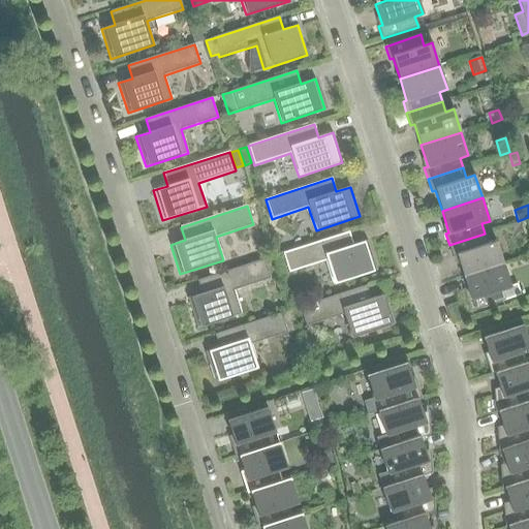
[(367,241),(353,245),(349,232),(283,253),(289,273),(325,260),(333,284),(377,271),(367,241)]
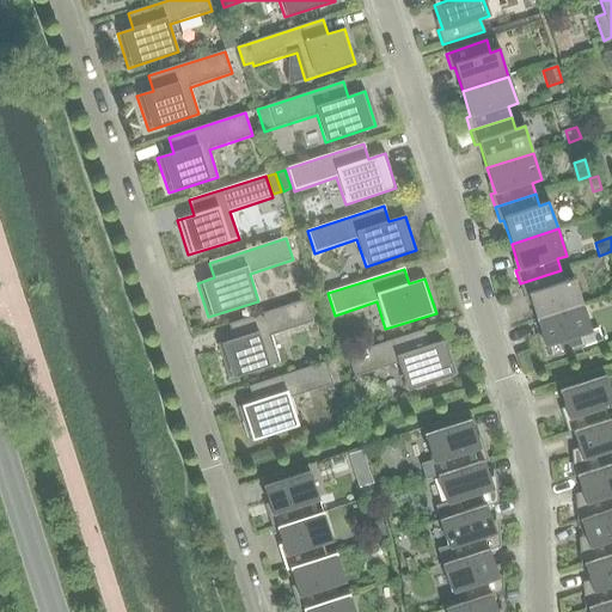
[(536,320),(582,305),(574,279),(564,282),(561,270),(520,283),(524,298),(528,297),(536,320)]
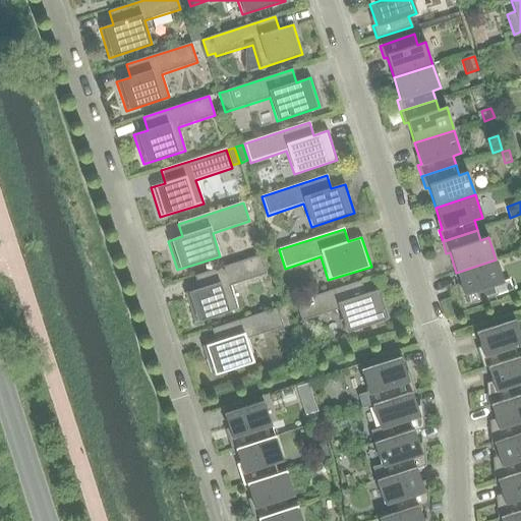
[(194,277),(198,289),(185,294),(194,324),(237,309),(230,286),(266,275),(259,255),(194,277)]
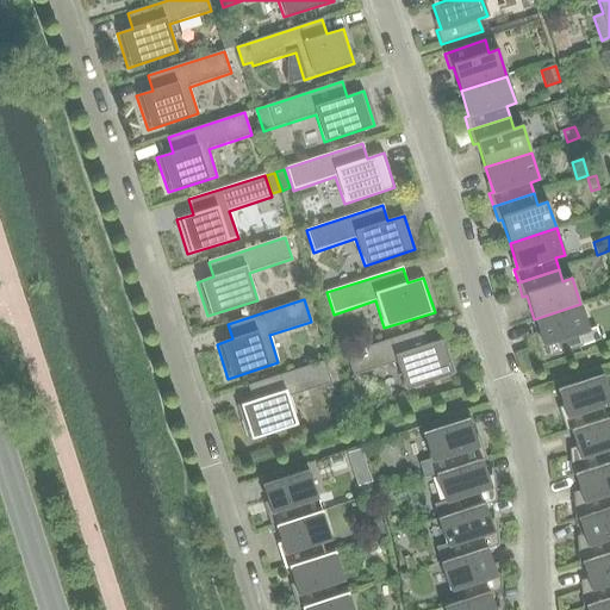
[(590,331),(580,304),(534,319),(542,344),(539,346),(543,360),(584,347),(580,334),(590,331)]
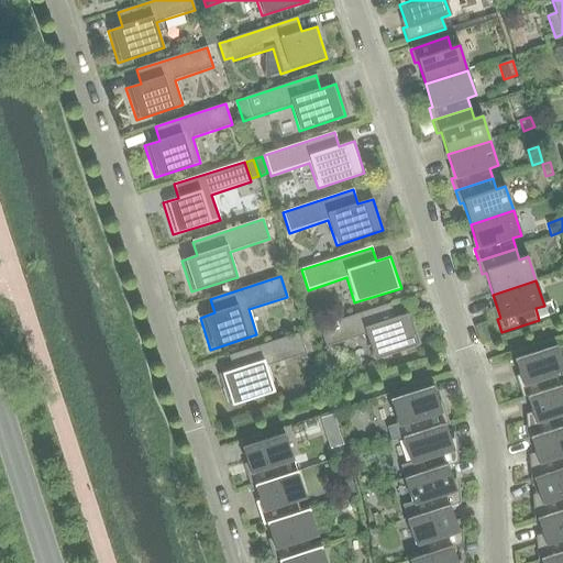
[(365,335),(373,360),(420,345),(409,313),(395,318),(390,305),(319,327),(327,348),(365,335)]
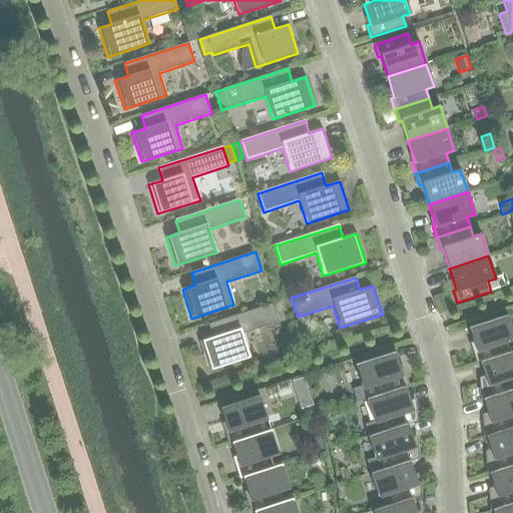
[(282,302),(275,305),(280,322),(288,320),(282,302)]
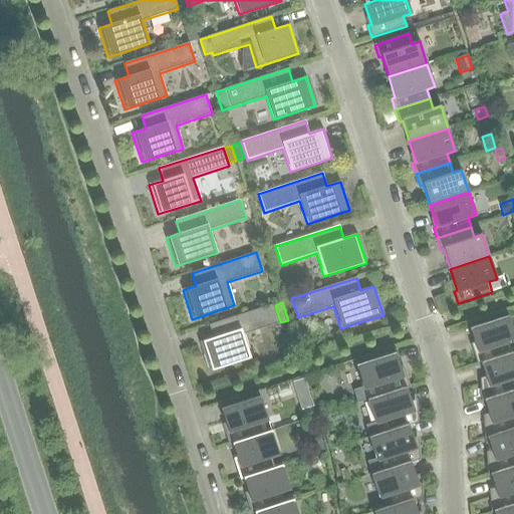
[(200,342),(209,371),(251,357),(244,334),(279,323),(273,304),(209,325),(213,338),(200,342)]
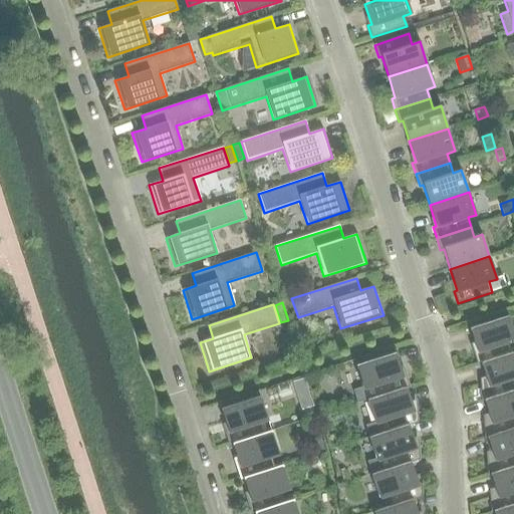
[(473,351),(477,364),(513,352),(513,351),(511,352),(508,342),(513,340),(513,332),(508,315),(470,328),(477,350),(473,351)]
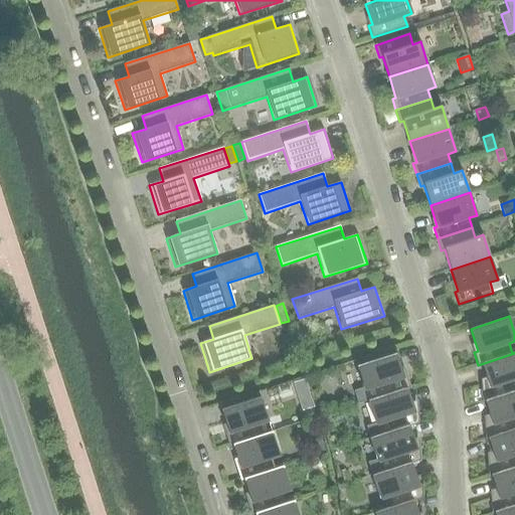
[(357,366),(364,390),(355,393),(359,404),(368,401),(410,387),(406,374),(403,375),(395,353),(357,366)]
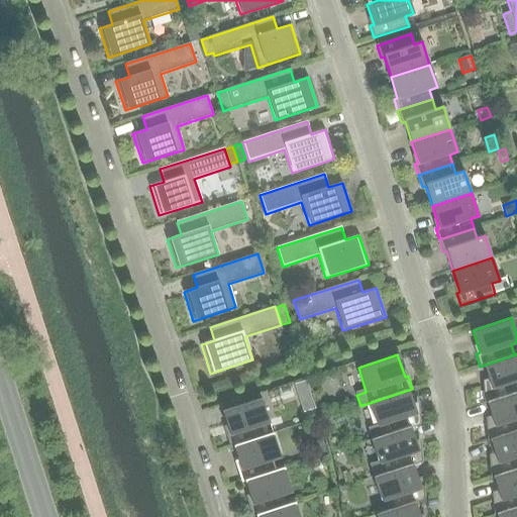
[(484,390),(485,403),(516,392),(516,354),(480,367),(481,368),(484,367),(491,387),(484,390)]
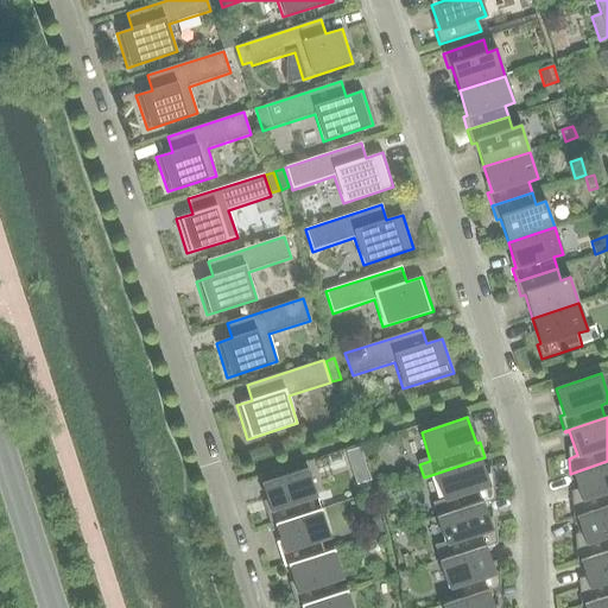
[(352,466),(365,462),(360,449),(348,454),(352,466)]
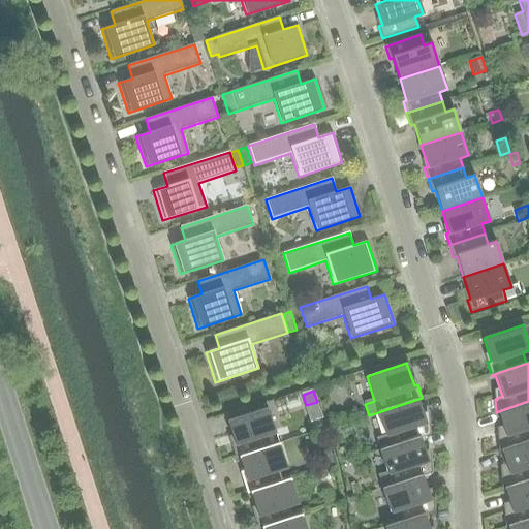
[(380,450),(430,434),(430,419),(426,422),(418,400),(422,399),(422,398),(378,412),(385,436),(377,439),(380,450)]
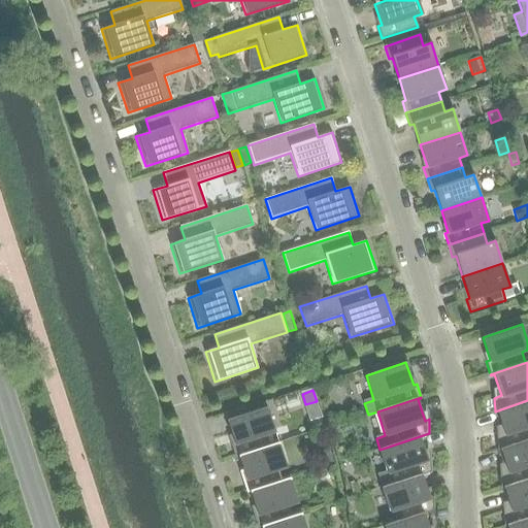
[(497,435),(498,450),(527,439),(527,400),(495,411),(495,413),(497,411),(504,433),(497,435)]
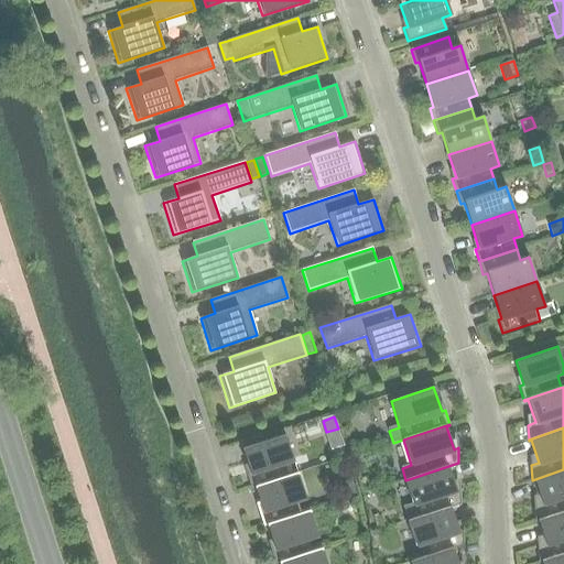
[(247,474),(251,488),(297,473),(289,475),(285,464),(294,462),(285,434),(242,448),(250,473),(247,474)]
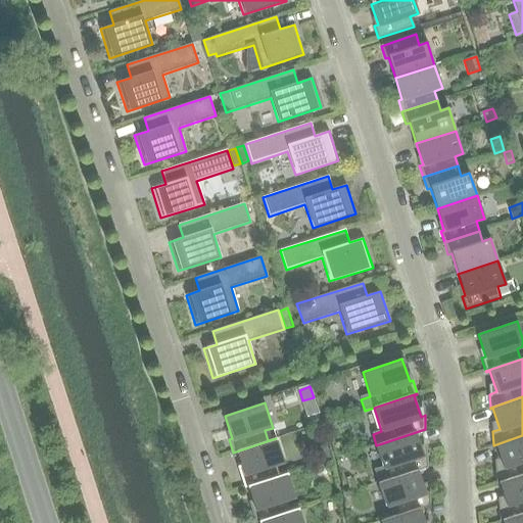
[(425,430),(425,429),(376,445),(384,469),(392,467),(395,477),(378,482),(378,483),(427,467),(427,454),(423,455),(416,433),(425,430)]
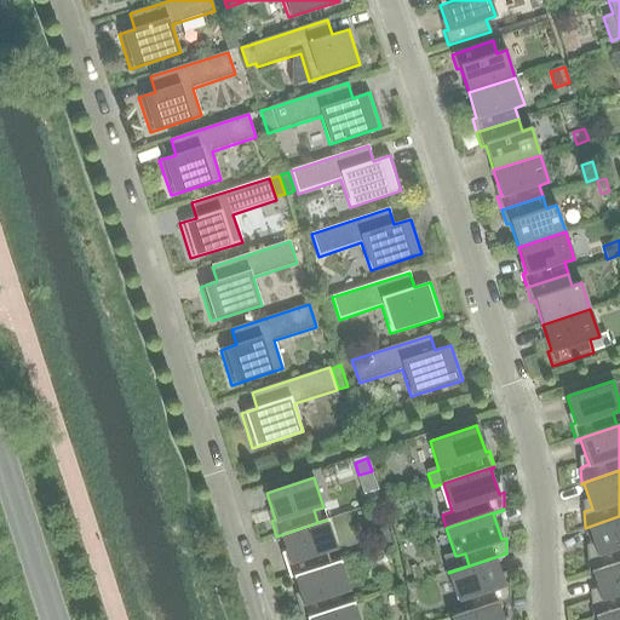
[(587,556),(589,573),(619,562),(619,516),(585,528),(585,529),(587,528),(596,554),(587,556)]
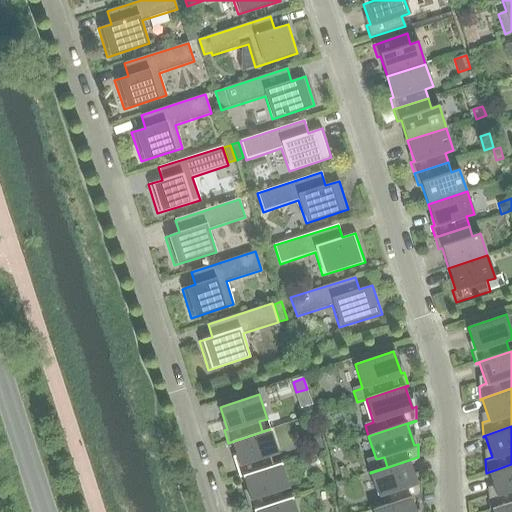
[(235,465),(239,477),(281,464),(281,463),(273,466),(270,456),(278,453),(270,429),(228,443),(228,444),(231,443),(238,464),(235,465)]
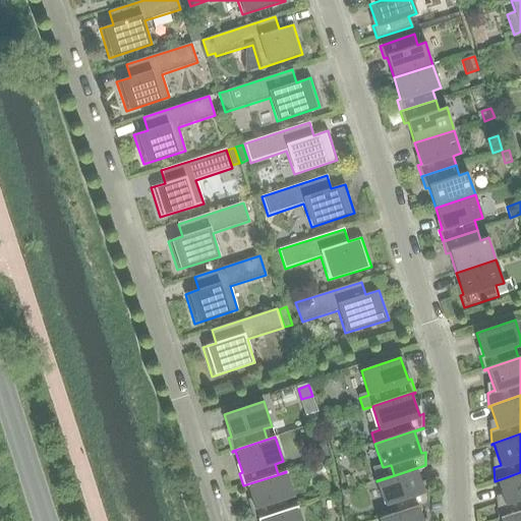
[(326,443),(310,448),(314,461),(330,456),(326,443)]
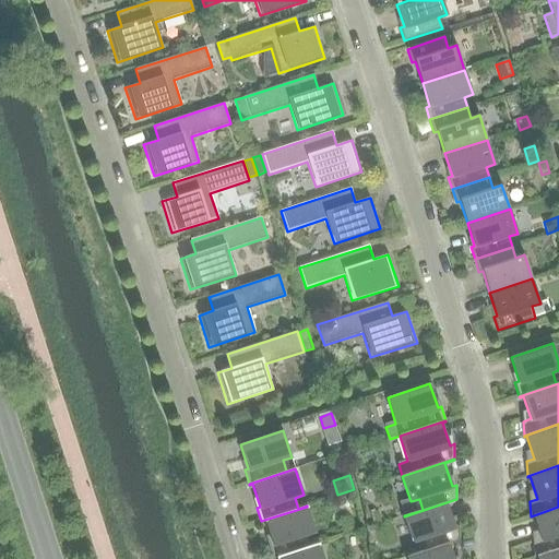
[(364,477),(357,479),(360,488),(367,486),(364,477)]
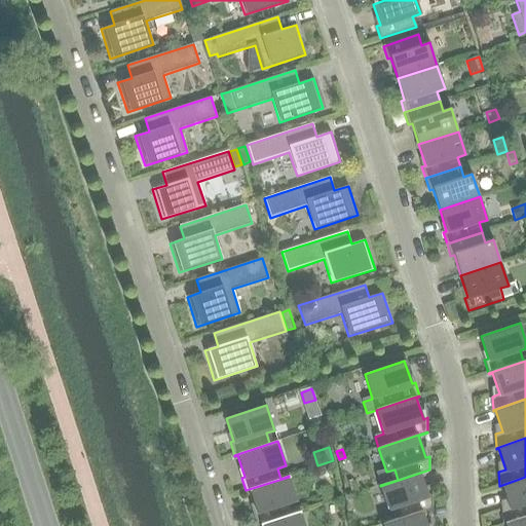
[(382,523),(382,524),(433,508),(431,494),(427,495),(420,474),(429,471),(429,470),(380,486),(388,510),(397,508),(400,518),(382,523)]
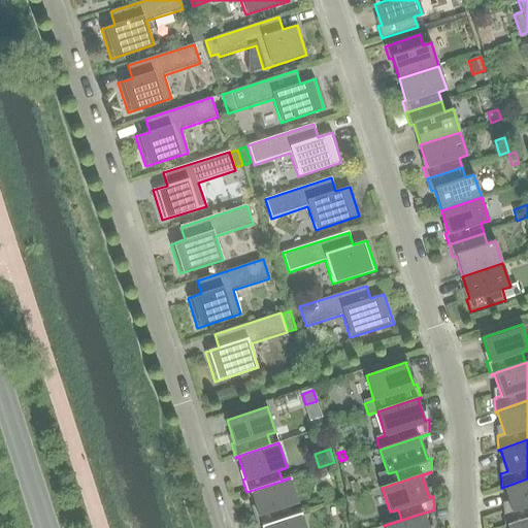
[(254,515),(258,527),(301,514),(301,513),(293,516),(290,505),(298,502),(290,479),(246,492),(246,493),(250,492),(257,514),(254,515)]
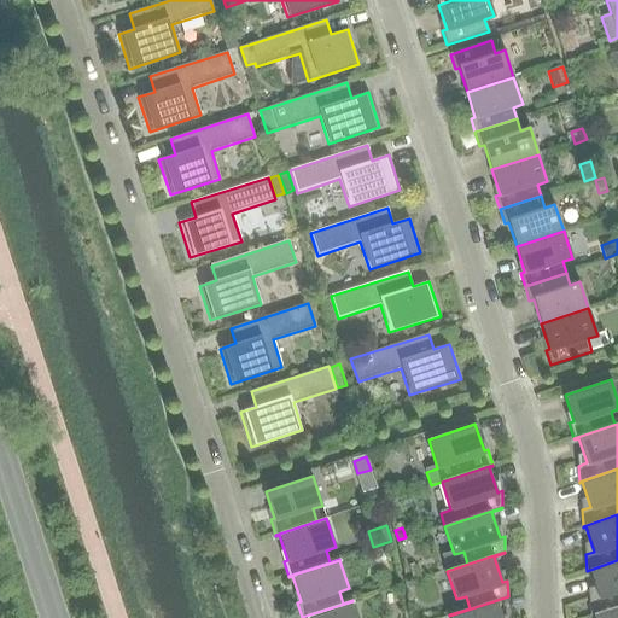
[(589,599),(590,616),(617,606),(617,560),(587,571),(587,572),(589,571),(598,596),(589,599)]
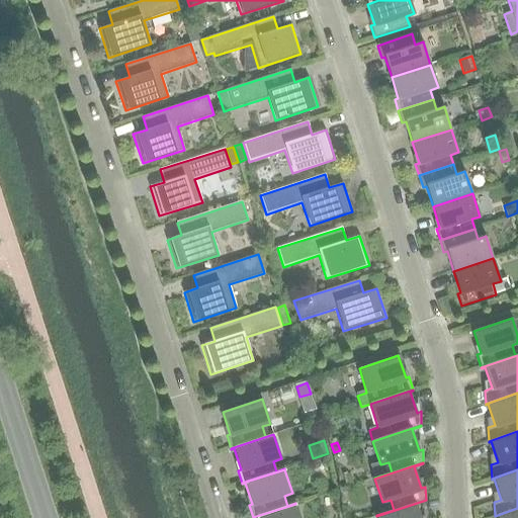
[(420,517),(416,504),(426,501),(426,500),(376,516),(376,517),(420,517)]
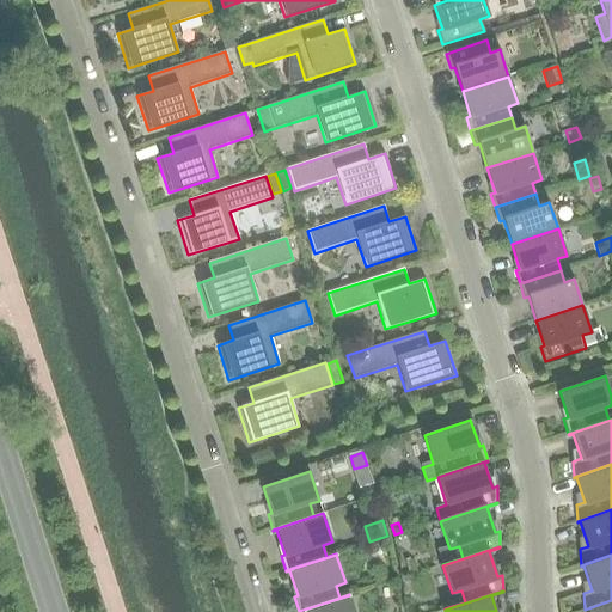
[(354,611),(349,595),(299,611),(304,611),(303,611),(354,611)]
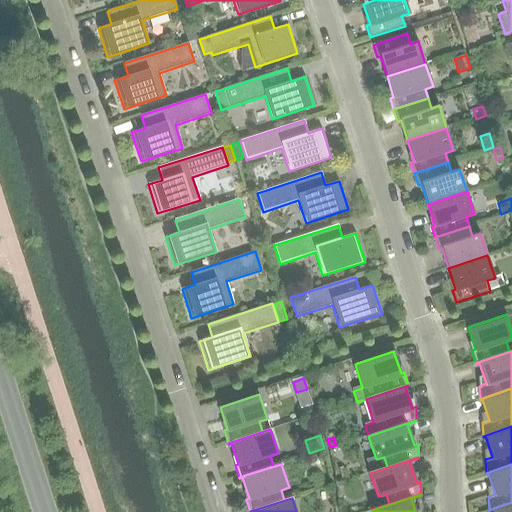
[(511,511),(511,502),(489,510),(489,511),(492,510),(492,511),(511,511)]
